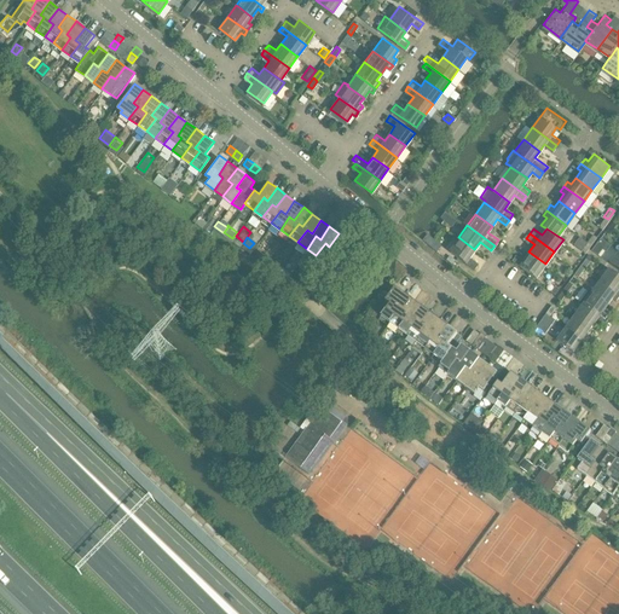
[(470,255),(474,249),(458,237),(450,249),(474,267),(478,261),(470,255)]
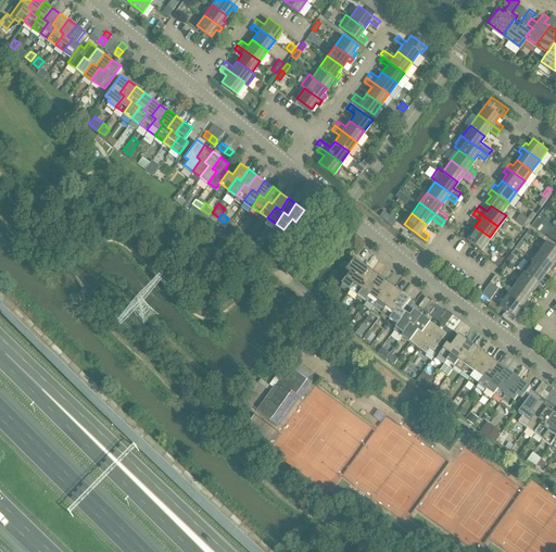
[(535,218),(532,223),(539,227),(542,223),(535,218)]
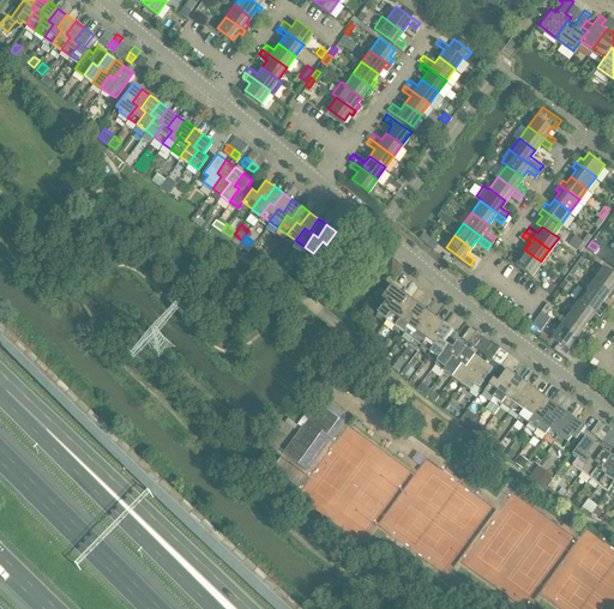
[(541,261),(524,249),(521,255),(512,249),(507,255),(533,273),(541,261)]
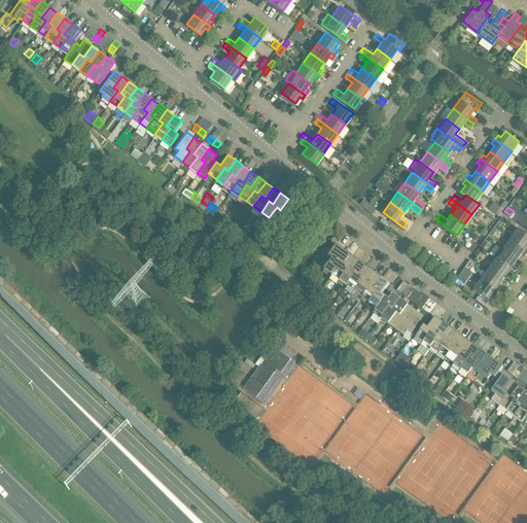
[(494,224),(497,227),(502,220),(499,217),(494,224)]
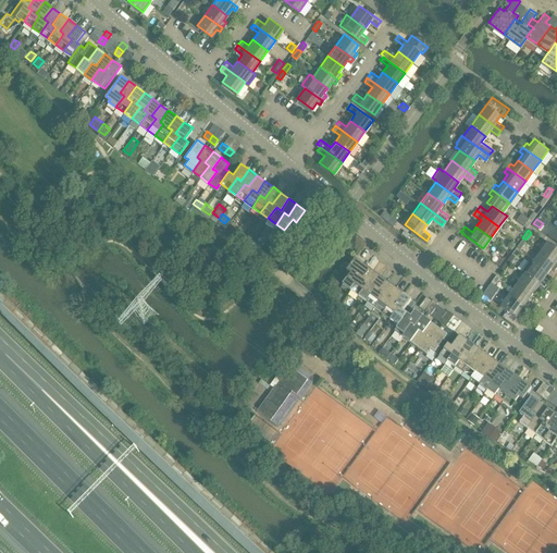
[(556,246),(548,240),(540,250),(541,252),(556,262),(556,246)]
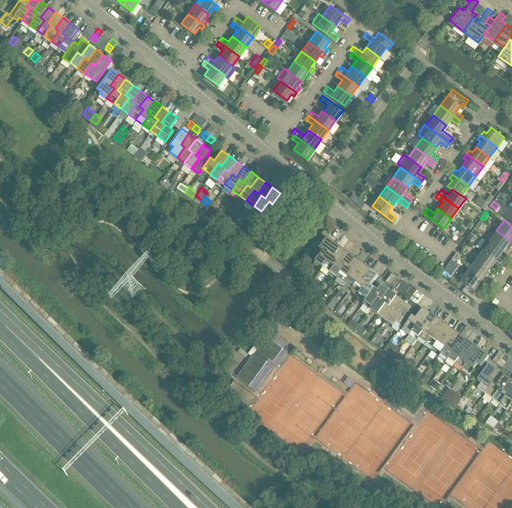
[(509,246),(511,242),(511,241),(497,231),(496,230),(489,239),(489,240),(502,250),(507,244),(509,246)]
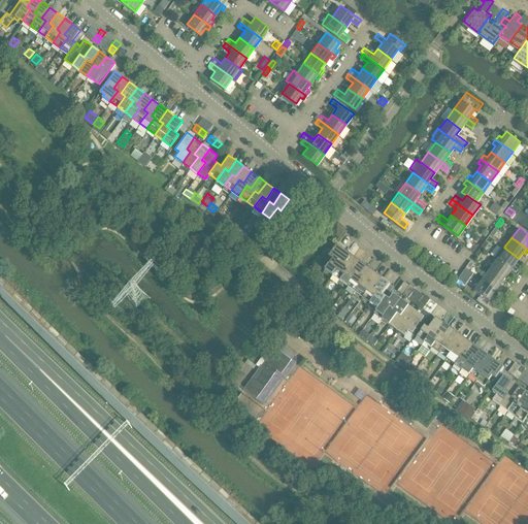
[(489,240),(486,238),(481,244),(484,248),(489,240)]
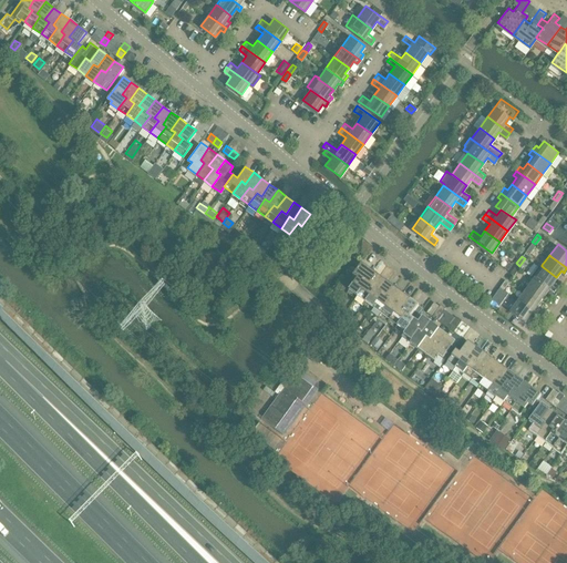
[(349,286),(357,292),(364,282),(361,278),(370,266),(361,260),(352,273),(357,276),(349,286)]
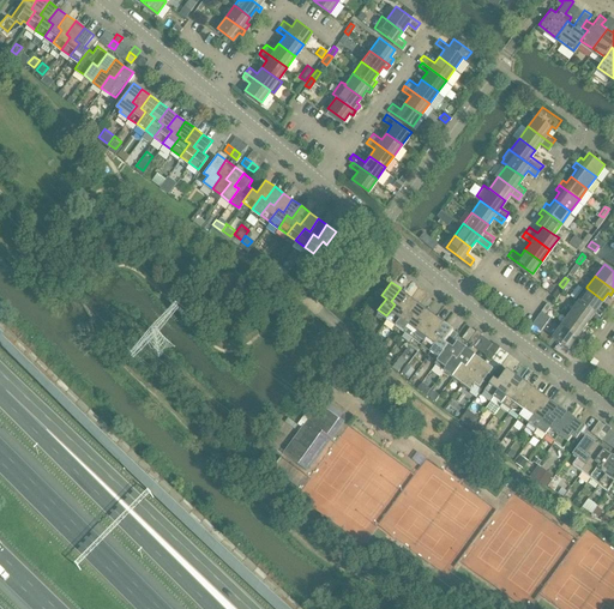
[(573,295),(578,299),(597,313),(601,315),(605,311),(599,306),(602,300),(587,288),(587,287),(583,284),(573,295)]
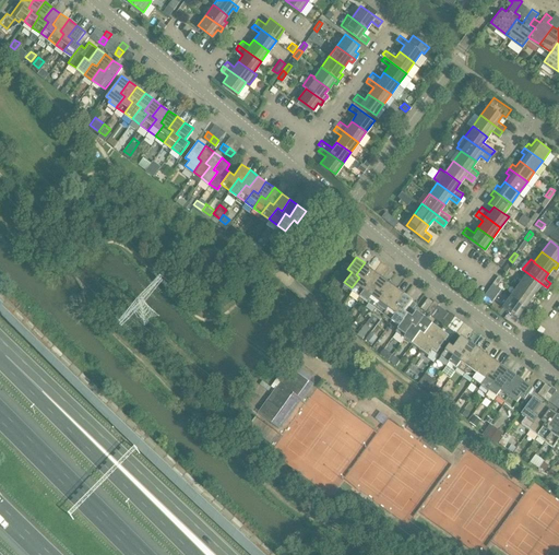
[(372,269),(365,262),(356,274),(359,278),(352,287),(359,294),(368,283),(364,280),(372,269)]
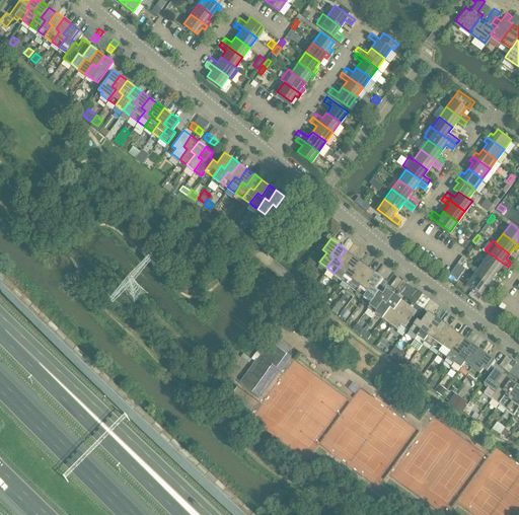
[(353,254),(346,249),(338,260),(342,263),(334,273),(342,278),(349,269),(345,266),(353,254)]
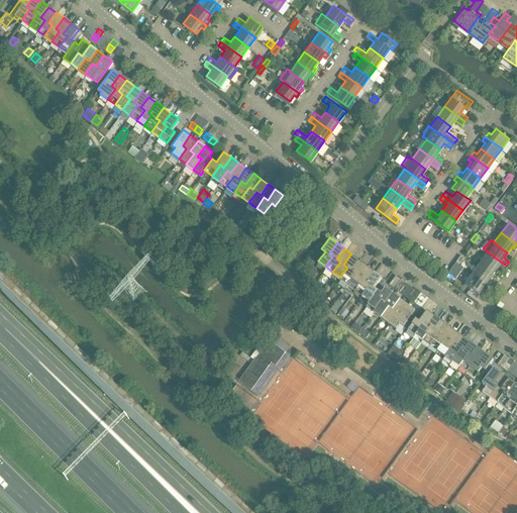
[(503,264),(487,251),(480,262),(493,272),(497,266),(500,268),(503,264)]
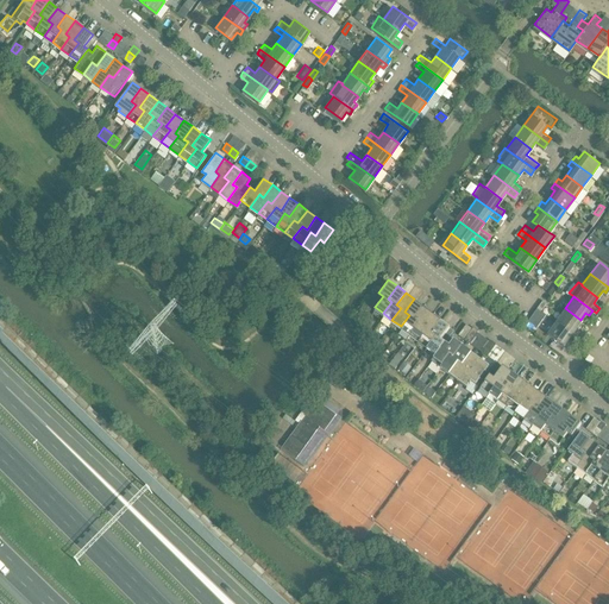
[(542,297),(537,306),(540,308),(541,308),(546,300),(542,297)]
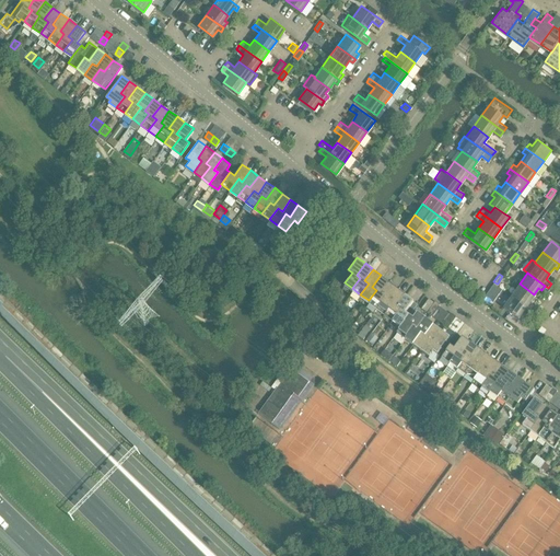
[(388,280),(381,275),(372,287),(376,290),(369,300),(376,307),(384,296),(381,292),(388,280)]
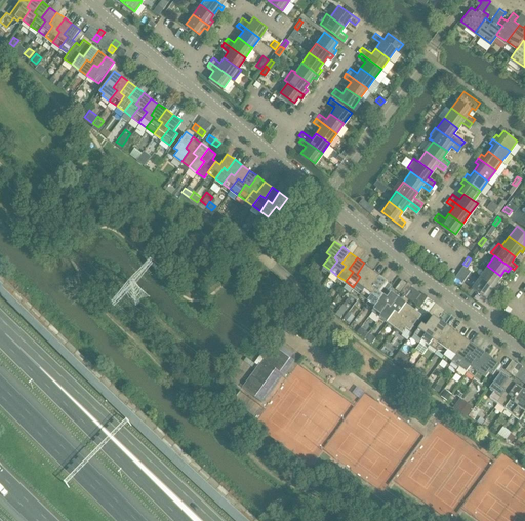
[(372,269),(364,263),(357,274),(360,277),(353,287),(360,292),(368,282),(364,279),(372,269)]
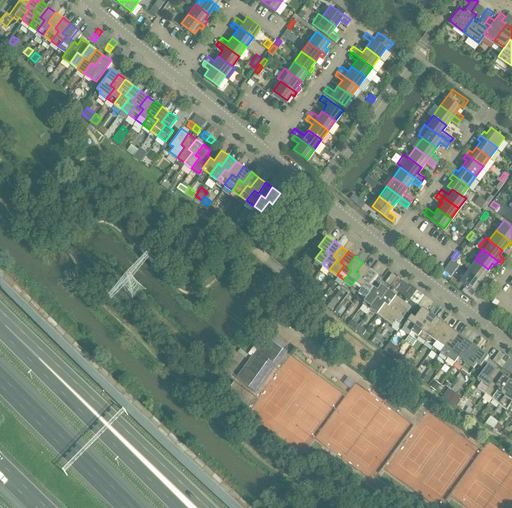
[(451,257),(446,263),(444,266),(451,272),(459,262),(455,259),(454,259),(451,257)]
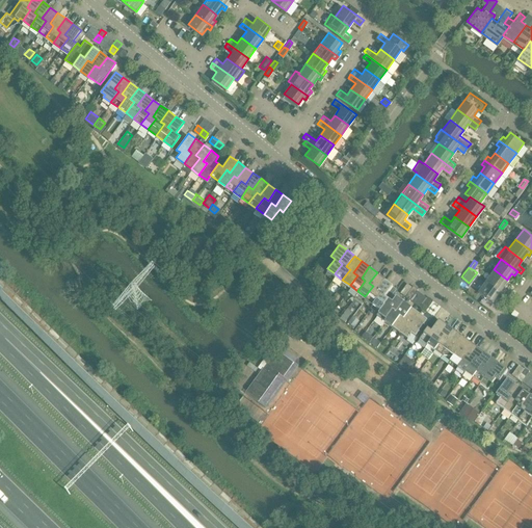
[(494,269),(485,280),(503,292),(506,287),(503,285),(507,280),(494,269)]
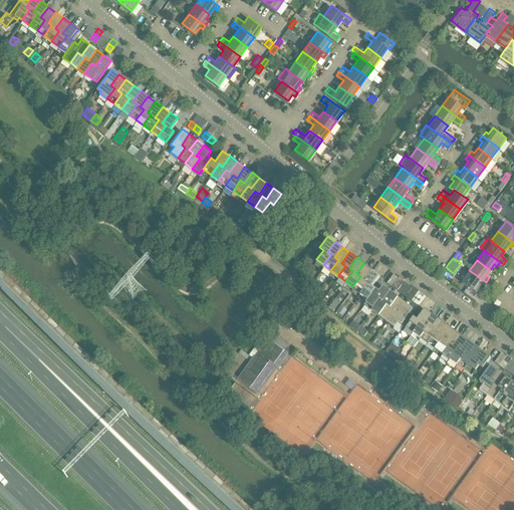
[(352,286),(360,291),(367,281),(363,279),(371,268),(364,263),(356,273),(360,276),(352,286)]
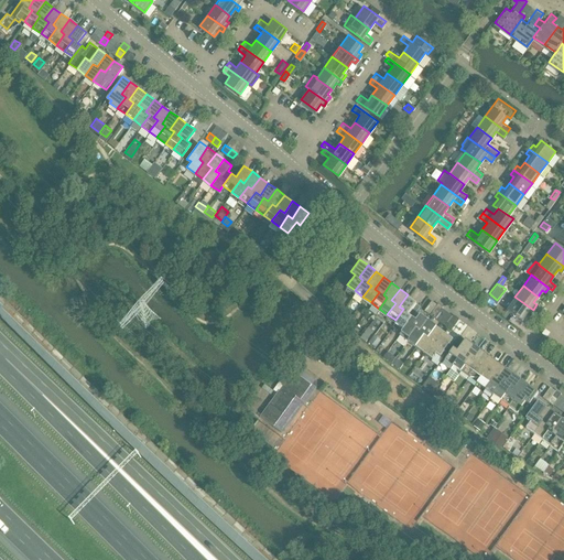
[(396,320),(403,326),(412,314),(408,312),(416,301),(408,294),(399,307),(403,309),(396,320)]
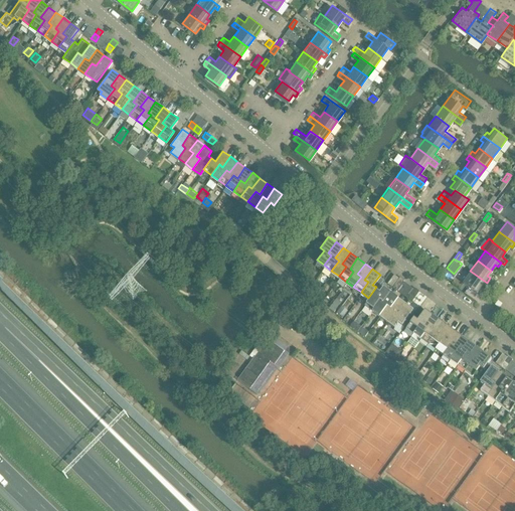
[(484,286),(487,283),(470,271),(463,280),(477,290),(481,284),(484,286)]
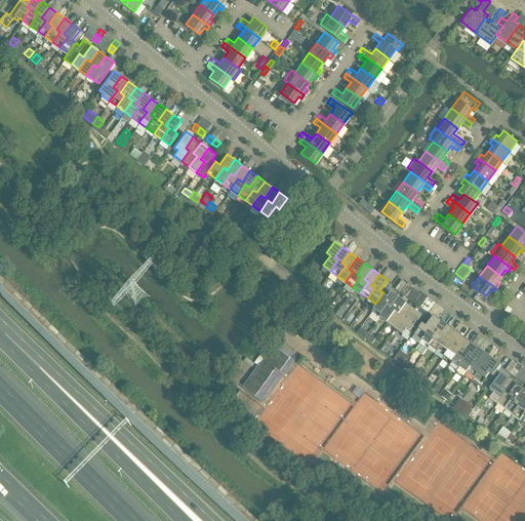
[(403,284),(408,288),(412,282),(407,279),(403,284)]
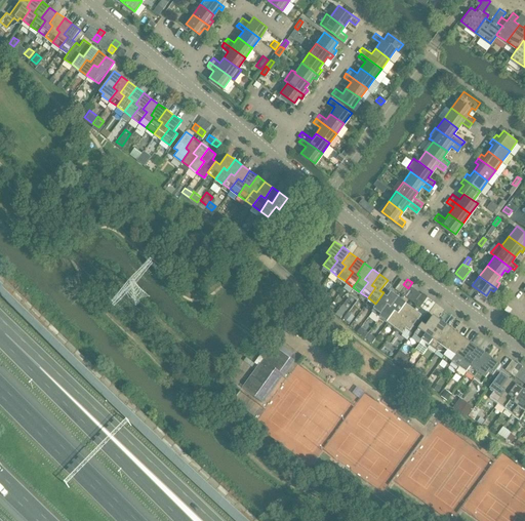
[(408,288),(403,284),(399,289),(404,293),(408,288)]
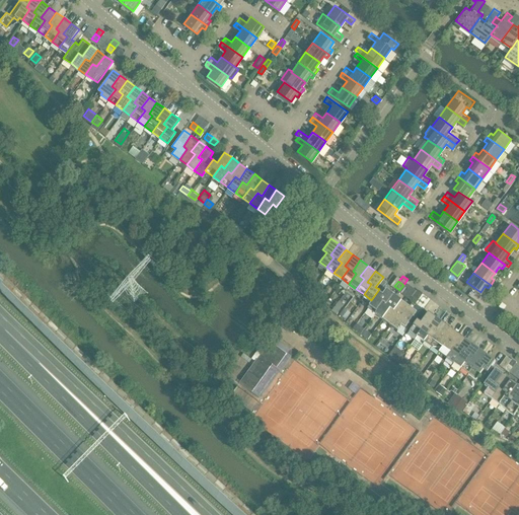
[(379,289),(371,300),(367,305),(375,310),(383,300),(386,303),(394,292),(386,287),(382,292),(379,289)]
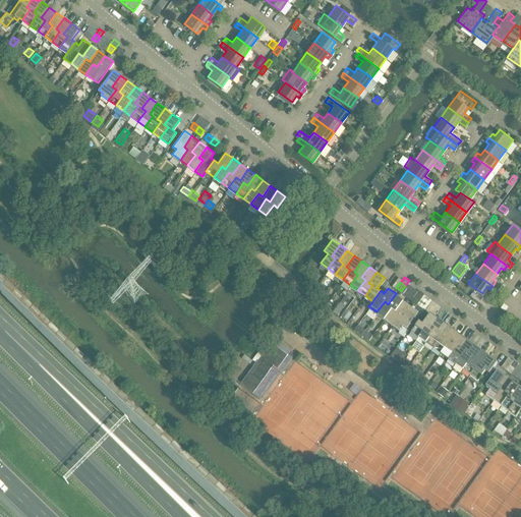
[(415,293),(419,297),(423,291),(419,288),(415,293)]
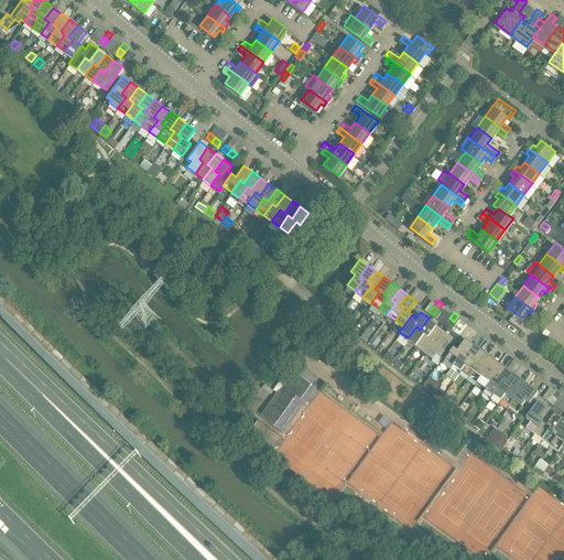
[(408,337),(415,344),(424,333),(427,335),(436,324),(429,318),(420,330),(416,326),(408,337)]
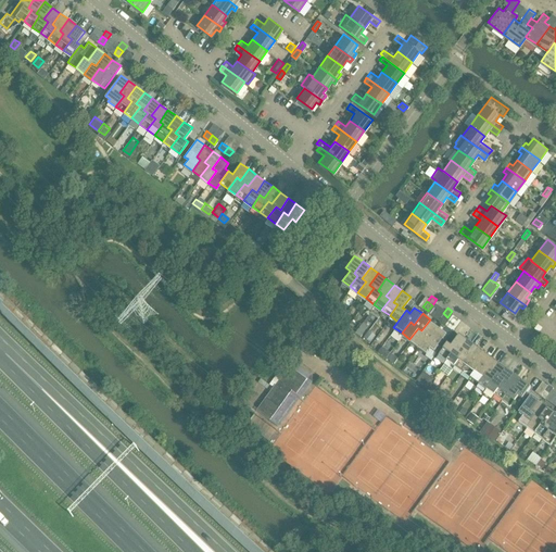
[(447,317),(443,313),(439,318),(443,322),(447,317)]
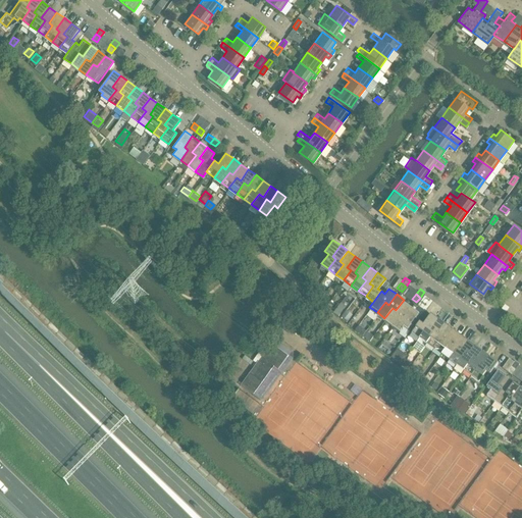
[(342,300),(335,308),(341,312),(347,303),(342,300)]
